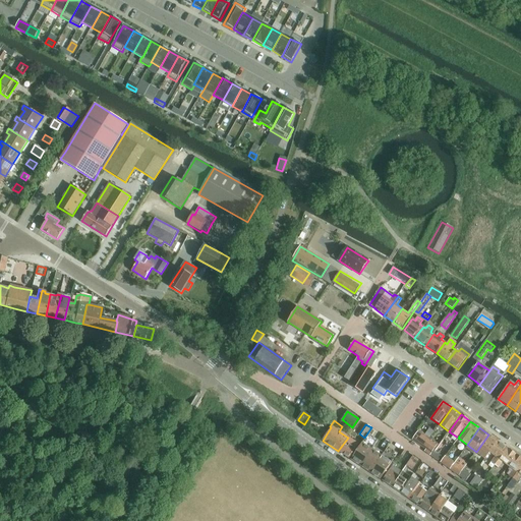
[(412,441),(422,448),(429,439),(419,431),(412,441)]
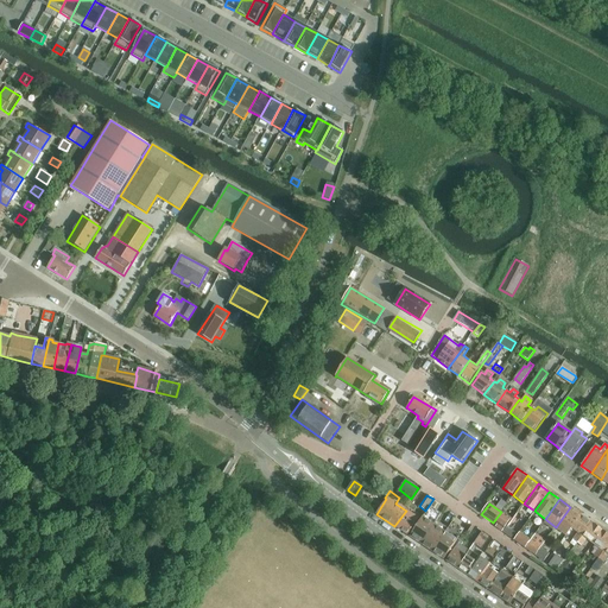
[(410,537),(422,544),(436,523),(441,514),(430,507),(425,515),(424,514),(410,537)]
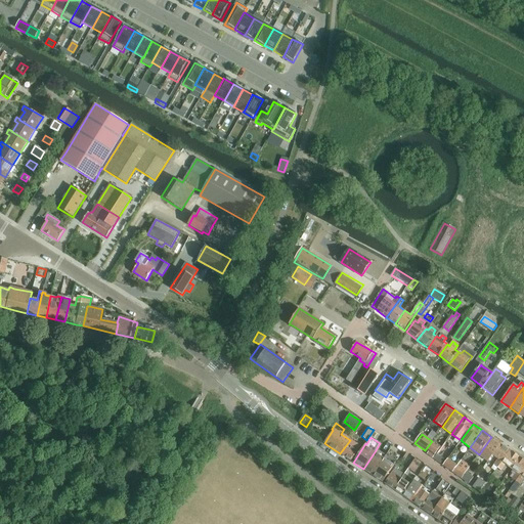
[(491,437),(479,454),(487,461),(492,455),(500,443),(491,437)]
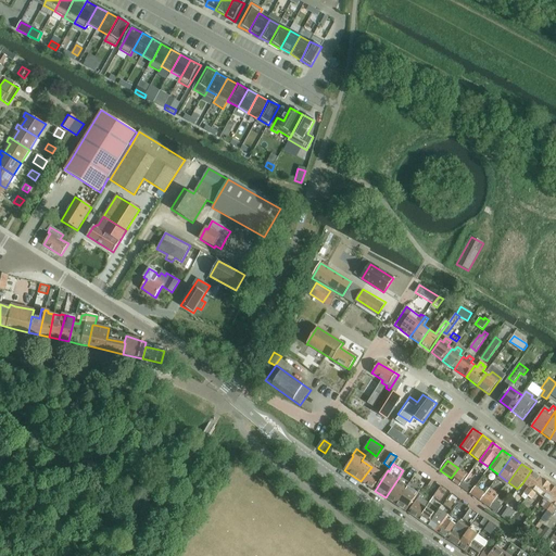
[(361,481),(373,490),(382,475),(374,468),(371,467),(361,481)]
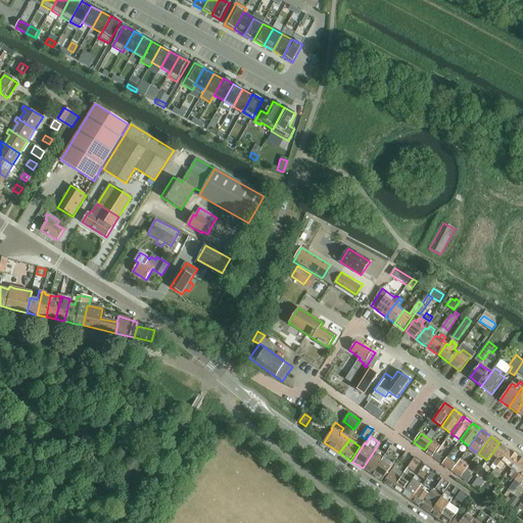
[(431,440),(424,449),(428,452),(427,454),(432,458),(438,448),(430,442),(431,440)]
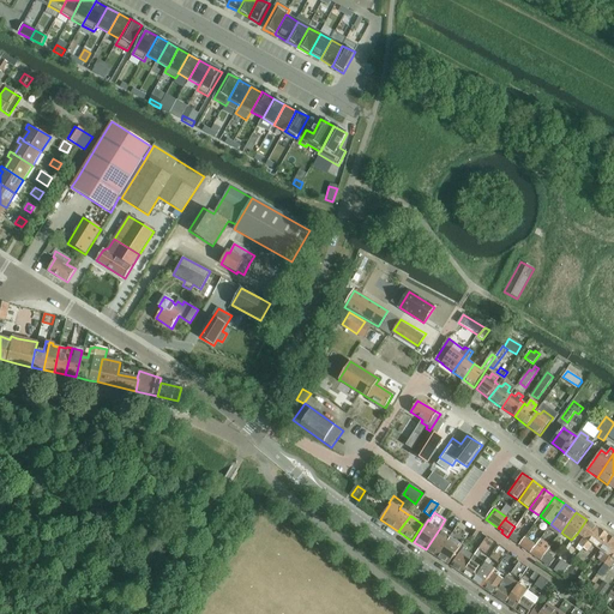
[(523,517),(507,537),(516,543),(521,537),(517,535),(527,521),(523,517)]
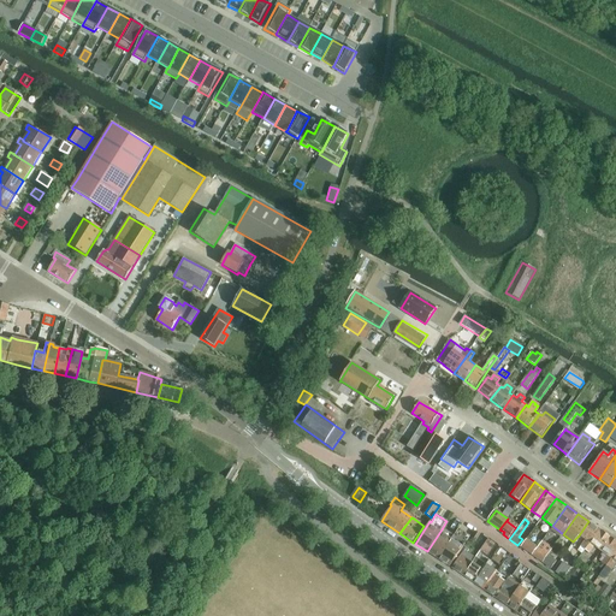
[(585,549),(599,529),(588,521),(579,535),(585,540),(581,546),(585,549)]
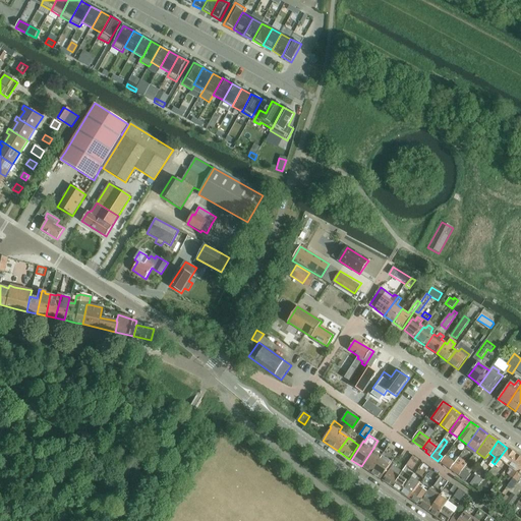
[(383,454),(373,448),(361,466),(370,472),(383,454)]
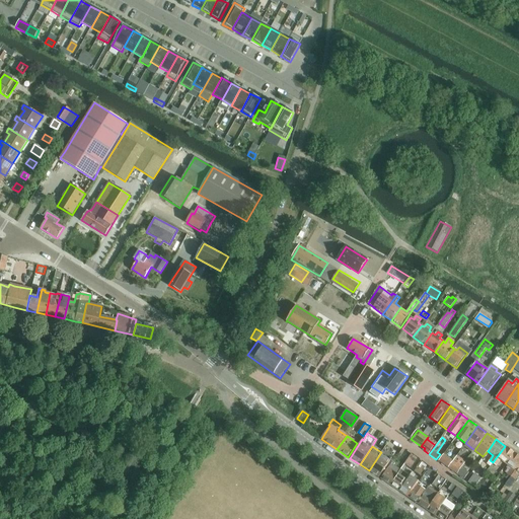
[(379,477),(391,458),(395,452),(386,446),(382,452),(381,452),(369,470),(379,477)]
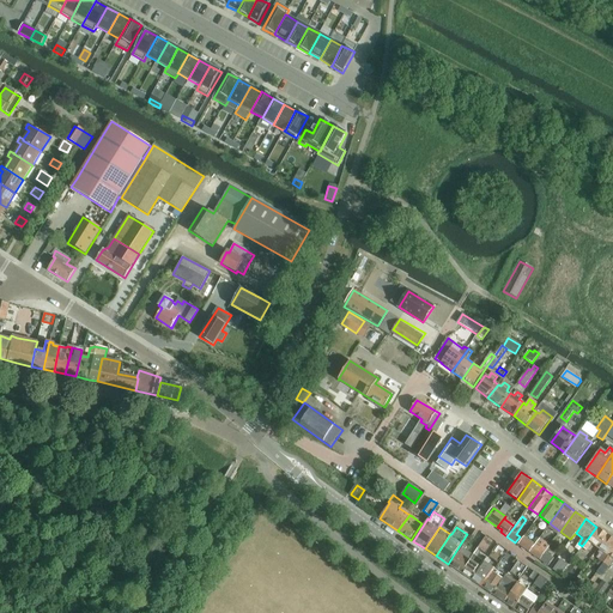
[(596,527),(582,546),(587,550),(590,544),(598,548),(607,534),(596,527)]
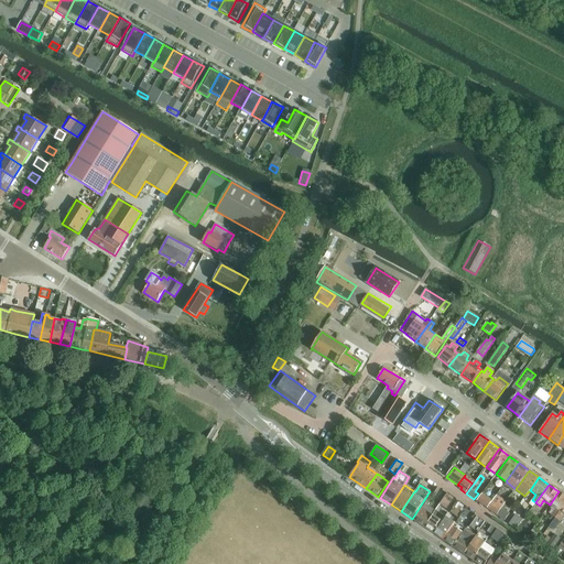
[(555,518),(563,506),(563,496),(559,491),(550,505),(555,509),(551,514),(555,518)]
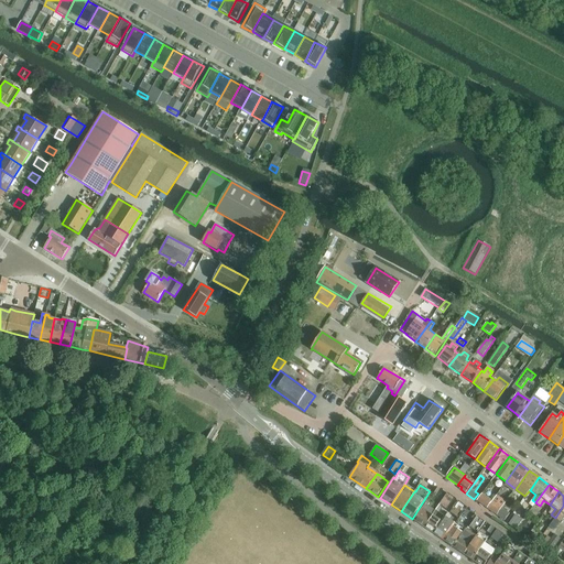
[(483,492),(476,500),(487,508),(492,500),(483,492)]
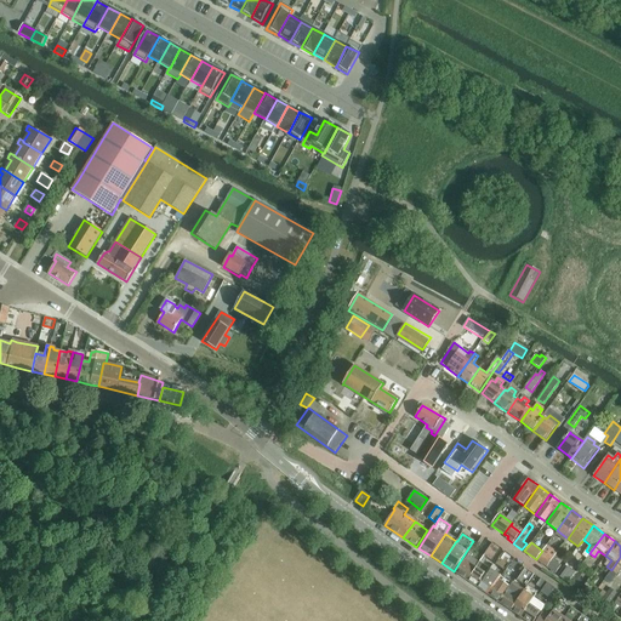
[(494,563),(503,551),(494,543),(484,554),(494,563)]
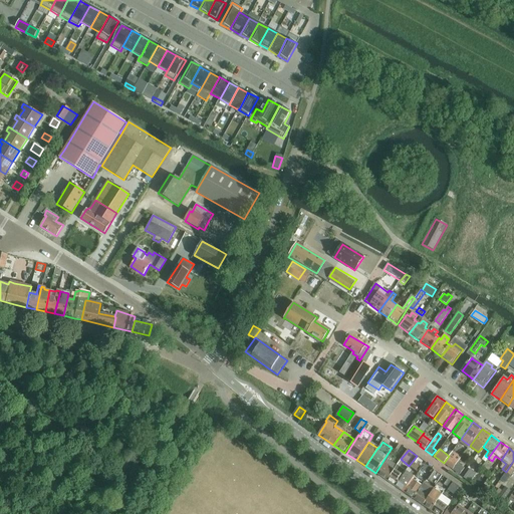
[(451,454),(444,464),(450,468),(453,470),(458,463),(460,460),(451,454)]
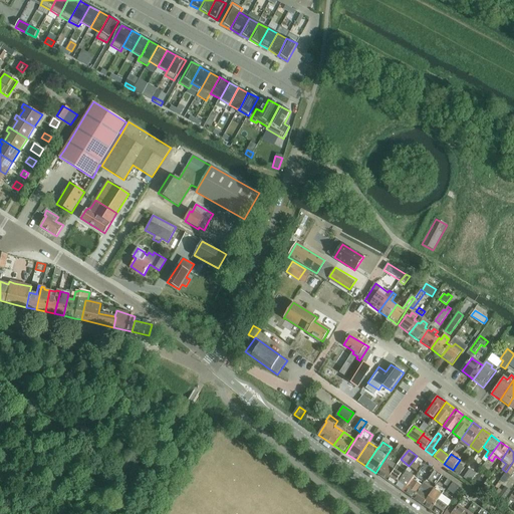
[(418,457),(410,467),(419,473),(422,469),(422,468),(425,465),(426,463),(418,457)]
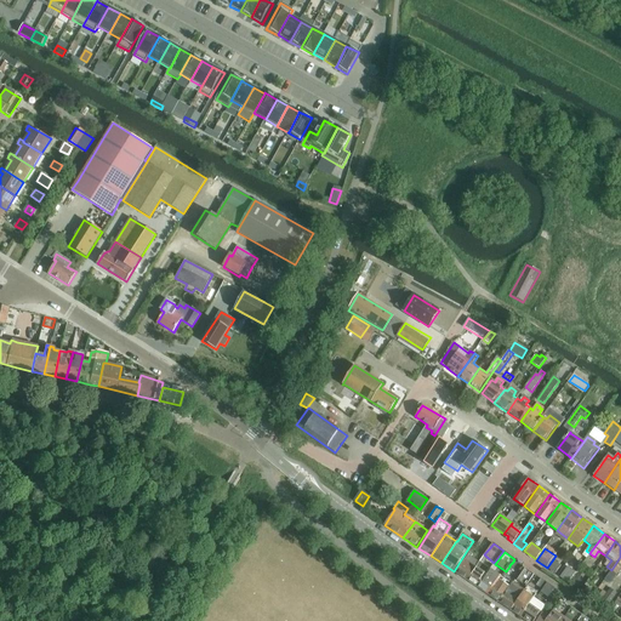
[(456,573),(467,580),(479,563),(468,556),(466,559),(466,558),(456,573)]
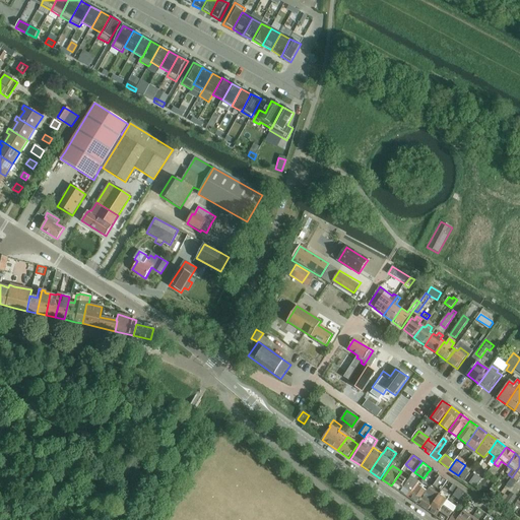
[(463,468),(458,475),(465,480),(470,473),(463,468)]
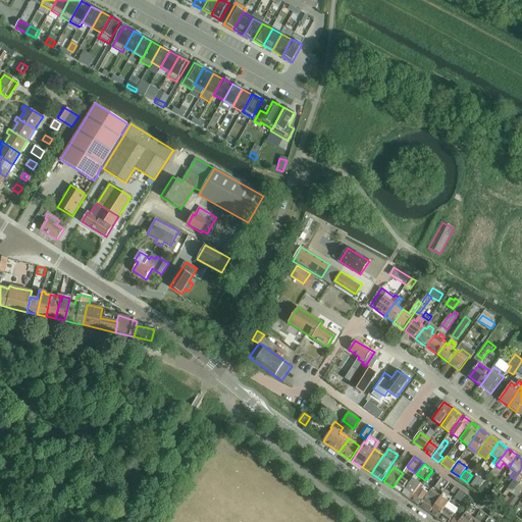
[(393,487),(402,494),(412,479),(403,473),(393,487)]
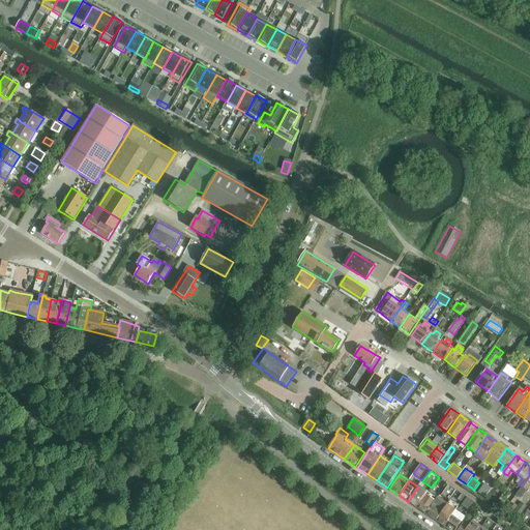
[(428,493),(421,489),(424,484),(421,482),(418,487),(408,502),(417,508),(428,493)]
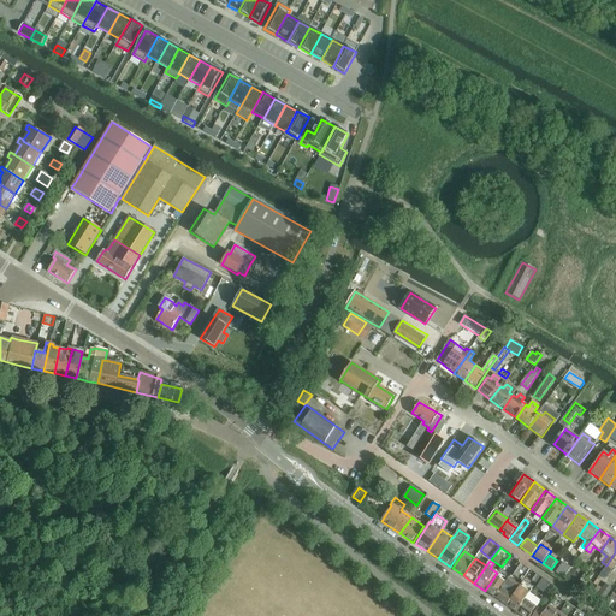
[(563,578),(570,568),(563,562),(556,572),(563,578)]
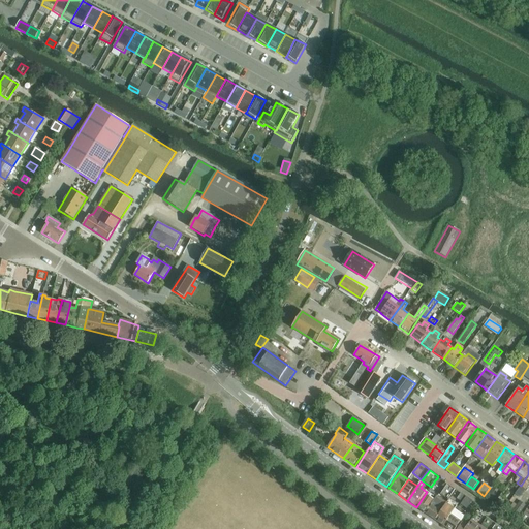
[(447,486),(441,495),(447,500),(455,490),(447,486)]
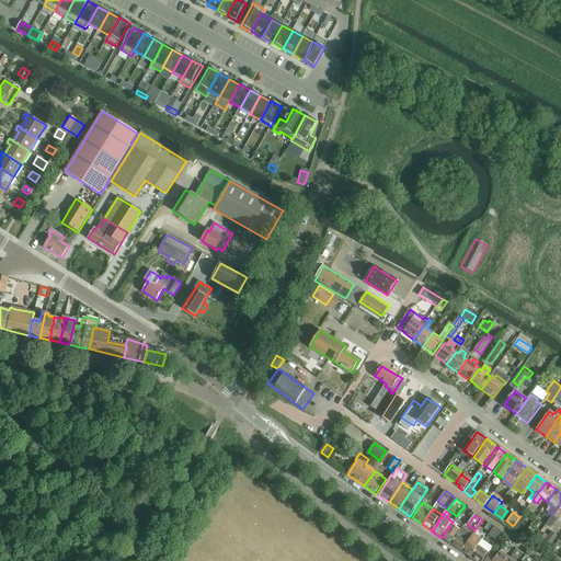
[(522,530),(527,523),(522,518),(516,526),(522,530)]
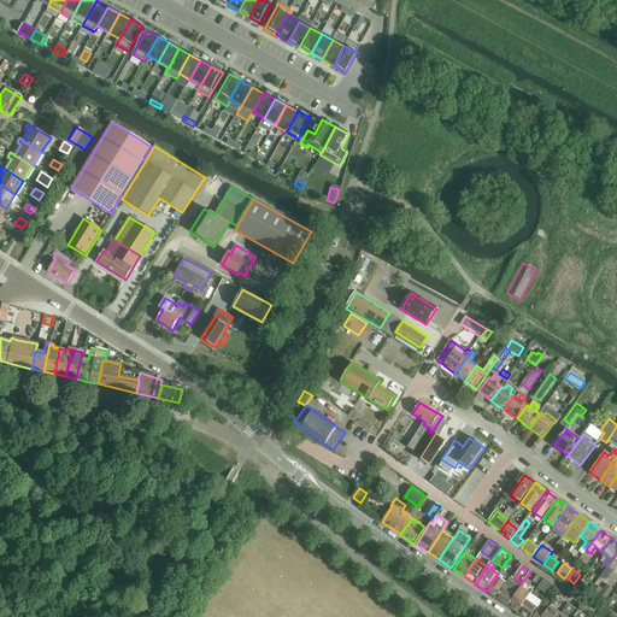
[(498,575),(498,574),(486,592),(495,599),(505,586),(507,582),(507,581),(498,575)]
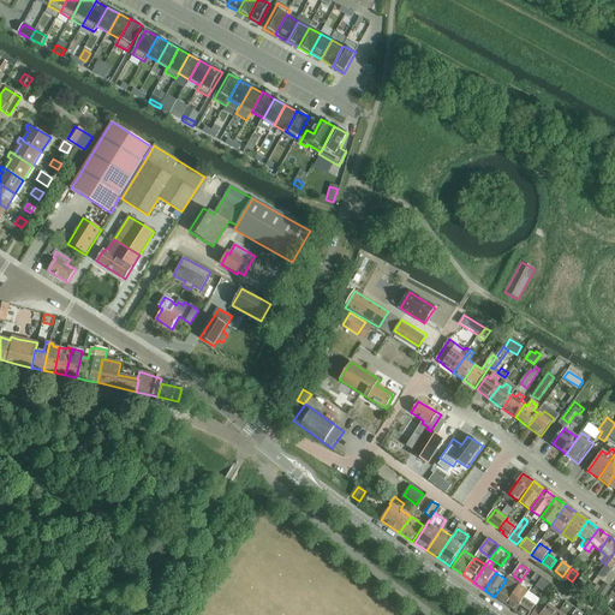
[(494,597),(506,604),(518,585),(507,578),(506,579),(506,580),(503,584),(494,597)]
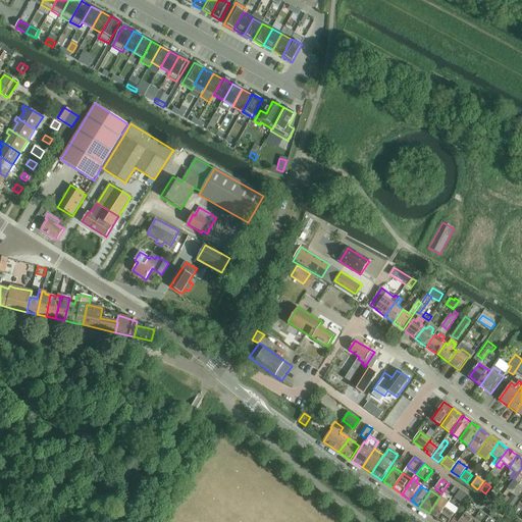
[(500,497),(494,493),(490,500),(496,503),(500,497)]
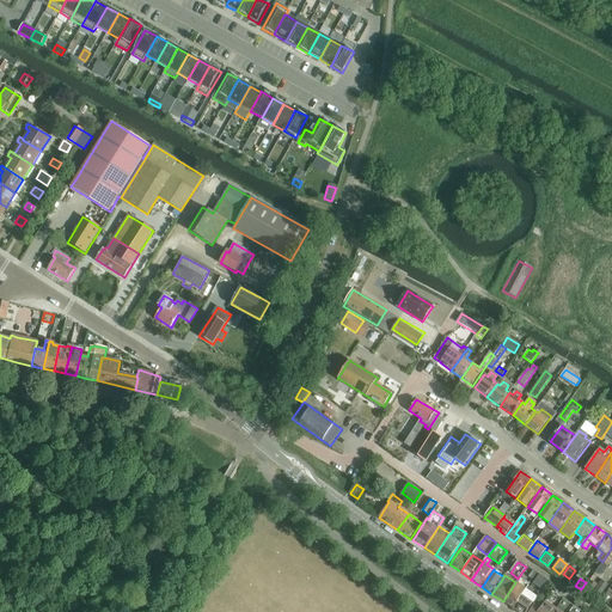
[(595,604),(609,585),(601,580),(588,598),(595,604)]
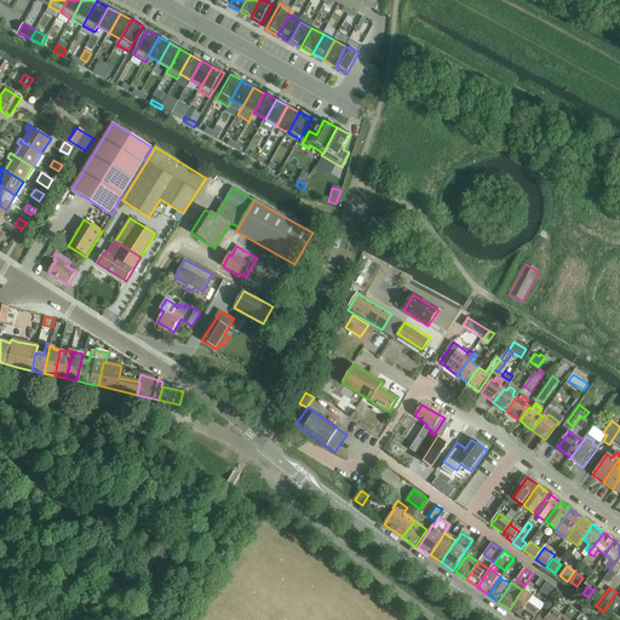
[(533,597),(522,590),(510,609),(520,616),(528,604),(533,597)]
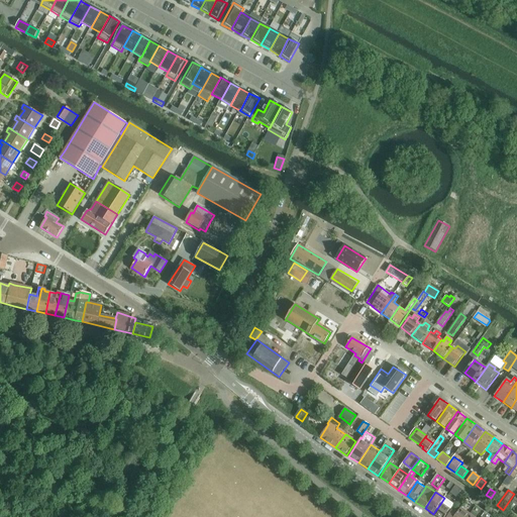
[(433,514),(437,516),(444,516),(449,511),(454,504),(444,498),(440,504),(433,514)]
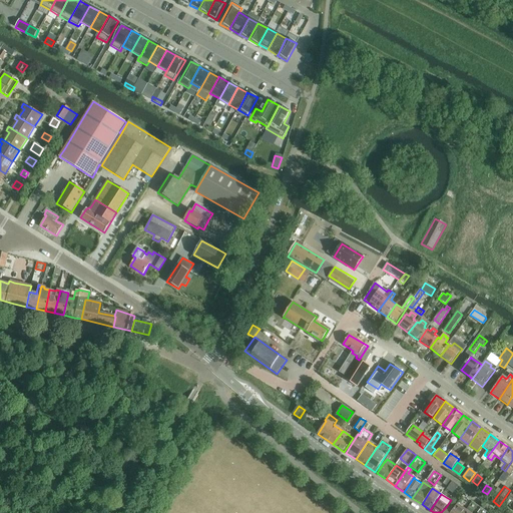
[(464,512),(468,508),(459,501),(453,510),(448,507),(443,512),(464,512)]
